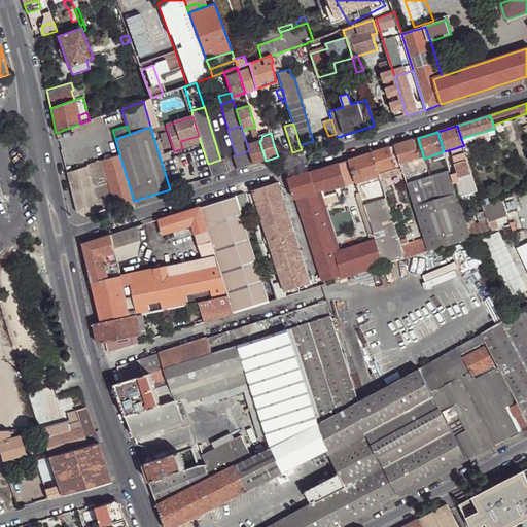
[(199,136),(180,141),(182,148),(201,143),(199,136)]
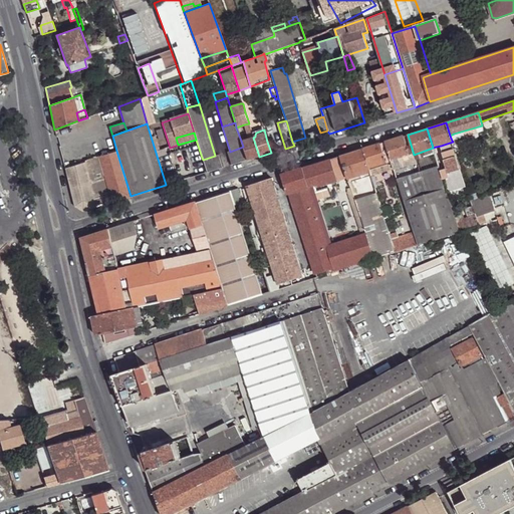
[(405,136),(386,142),(392,160),(400,158),(410,154),(405,136)]
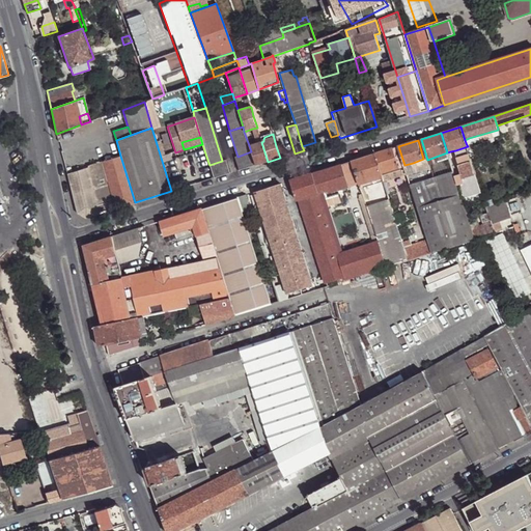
[(255,165),(268,162),(261,142),(256,143),(249,145),(251,151),(255,165)]
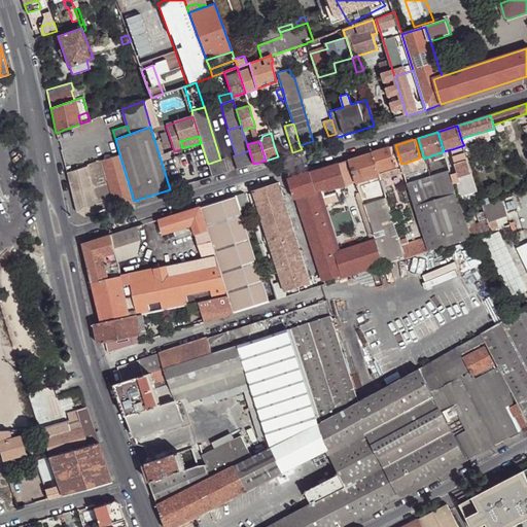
[(278,156),(284,154),(281,143),(274,145),(278,156)]
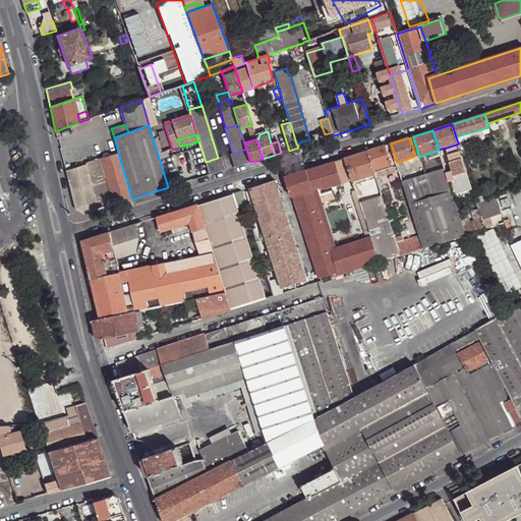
[(391,143),(368,151),(373,169),(397,162),(391,143)]
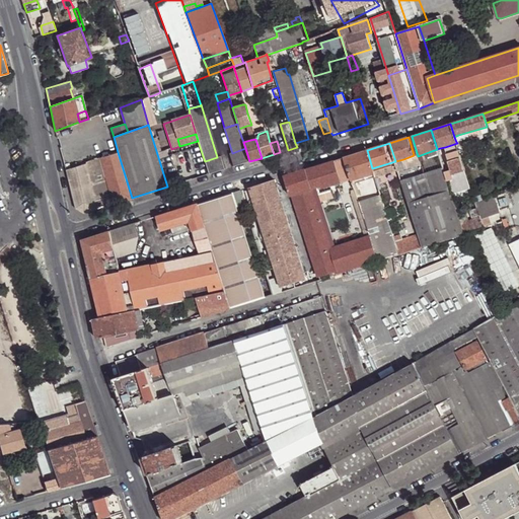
[(458,148),(457,143),(445,147),(448,161),(461,157),(458,148)]
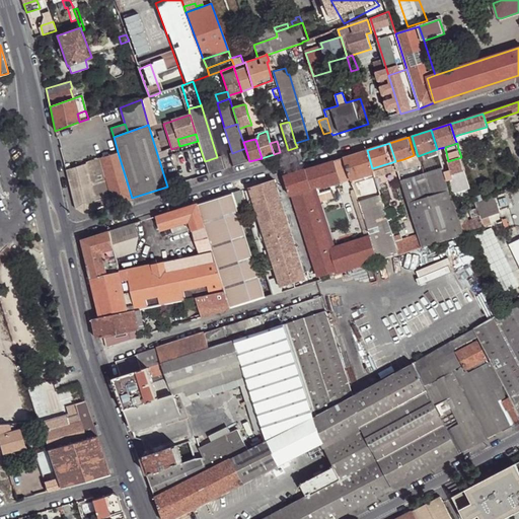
[(233,167),(249,161),(245,148),(232,153),(229,154),(233,167)]
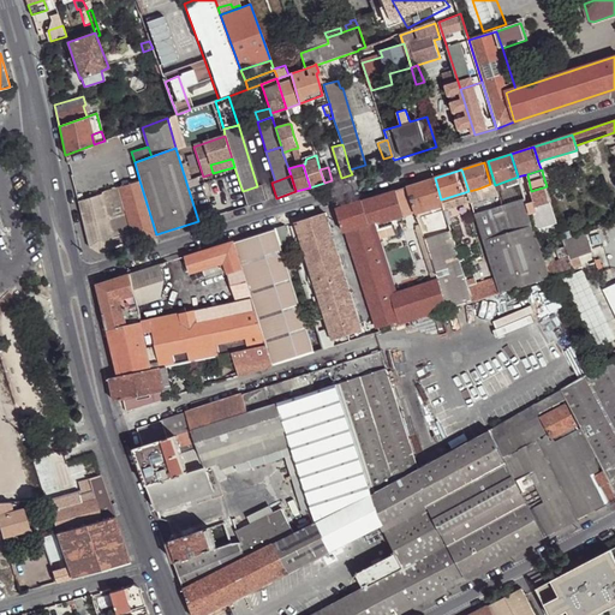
[(518,177),(495,185),(497,190),(520,183),(518,177)]
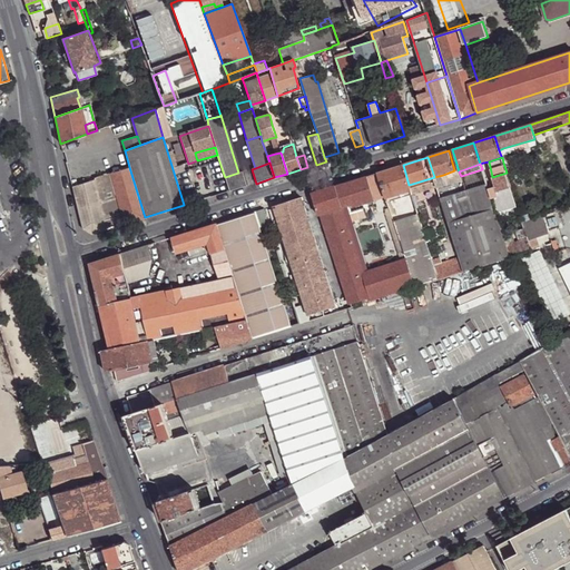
[(403,165),(377,173),(384,194),(385,197),(411,189),(409,185),(403,165)]
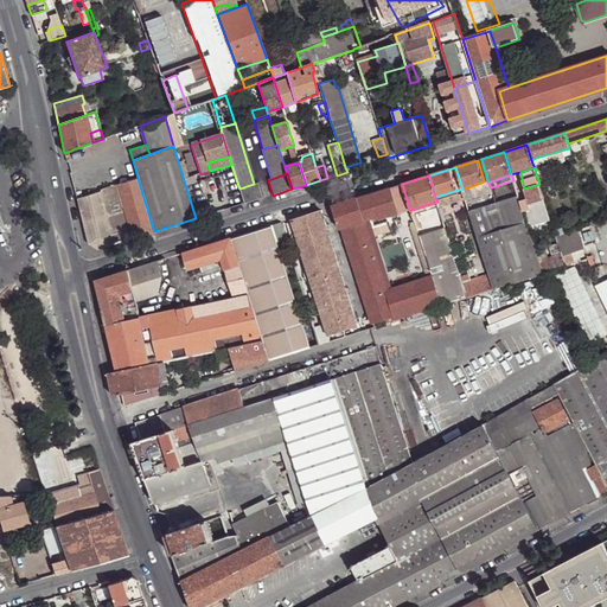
[(133,238),(154,231),(138,178),(116,185),(133,238)]
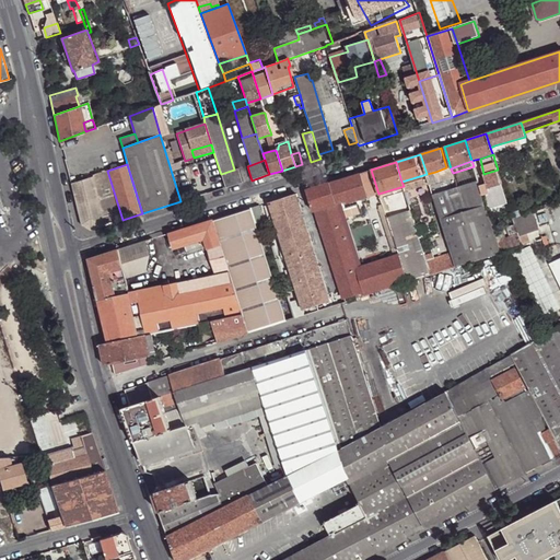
[(446,167),(435,172),(436,177),(448,174),(446,167)]
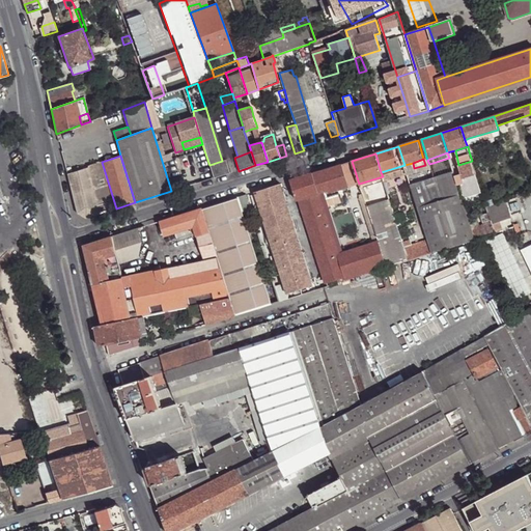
[(214,178),(230,173),(226,160),(222,161),(210,165),(214,178)]
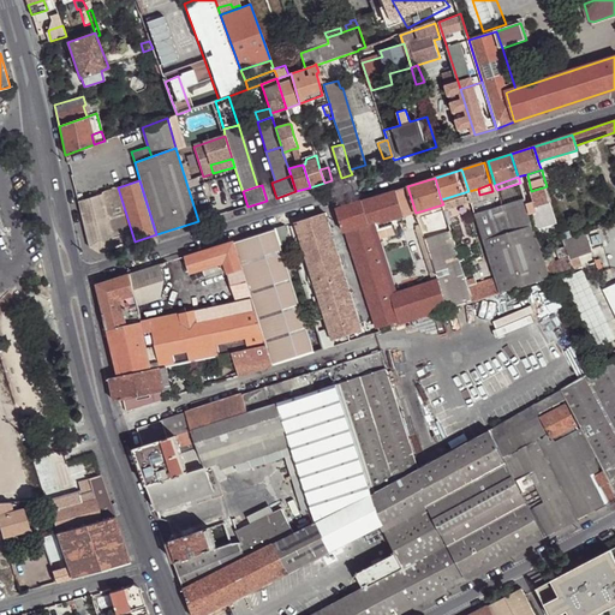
[(407,186),(336,209),(344,232),(347,231),(380,332),(402,324),(401,321),(393,296),(370,224),(415,209),(407,186)]
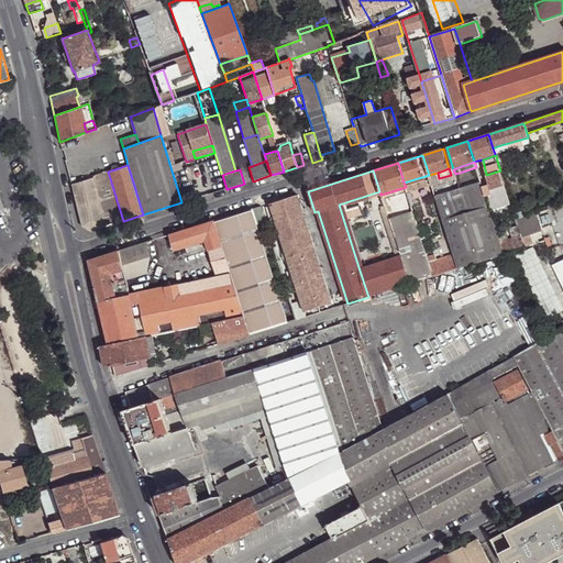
[(500,170),(486,175),(490,189),(505,185),(500,170)]
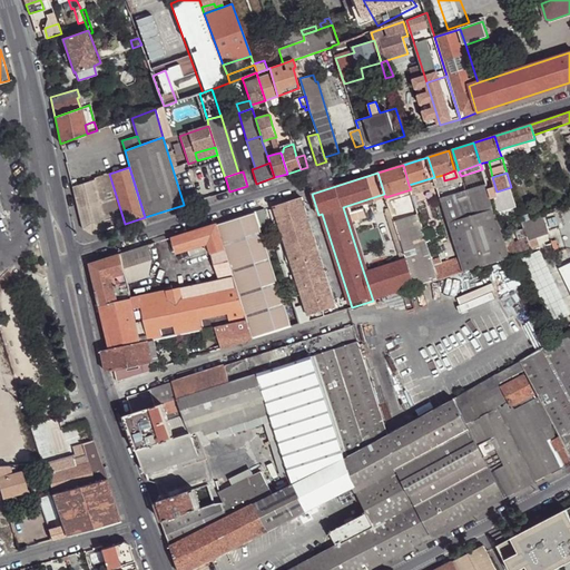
[(91,234),(125,224),(109,174),(72,186),(82,228),(91,234)]
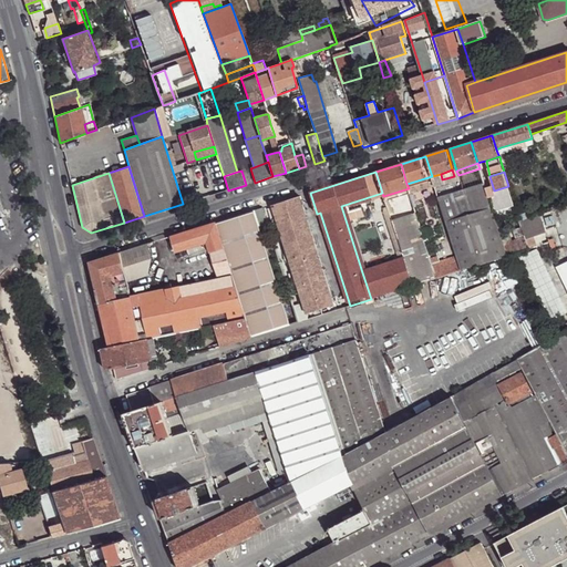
[(441,174),(432,176),(436,192),(445,188),(442,179),(441,174)]
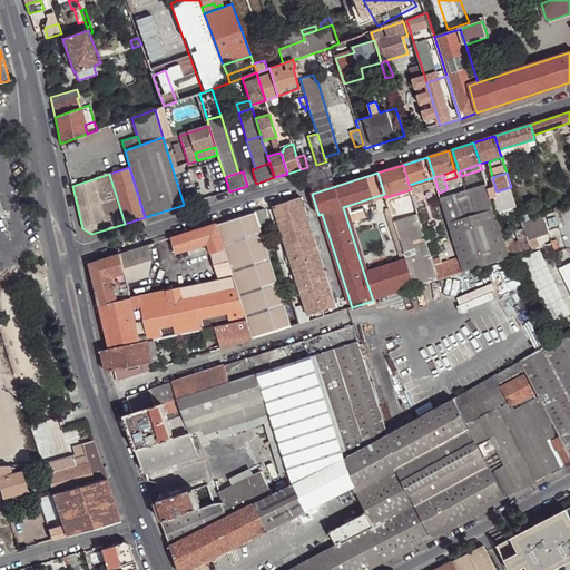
[(465,192),(487,265),(510,257),(507,245),(487,185),(465,192)]
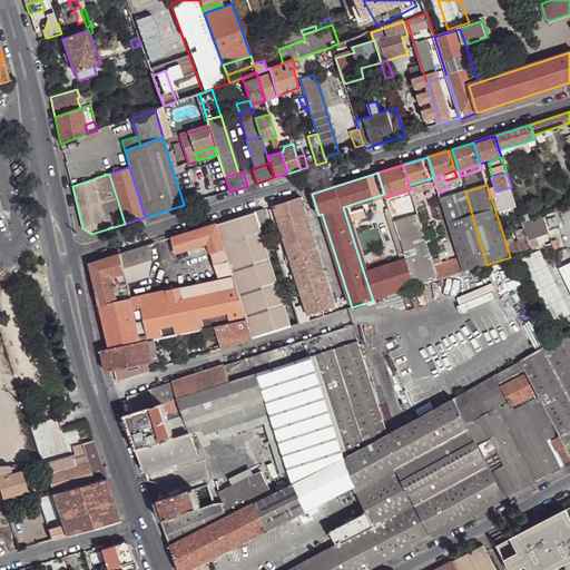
[(448,189),(439,193),(441,199),(462,193),(460,186),(448,189)]
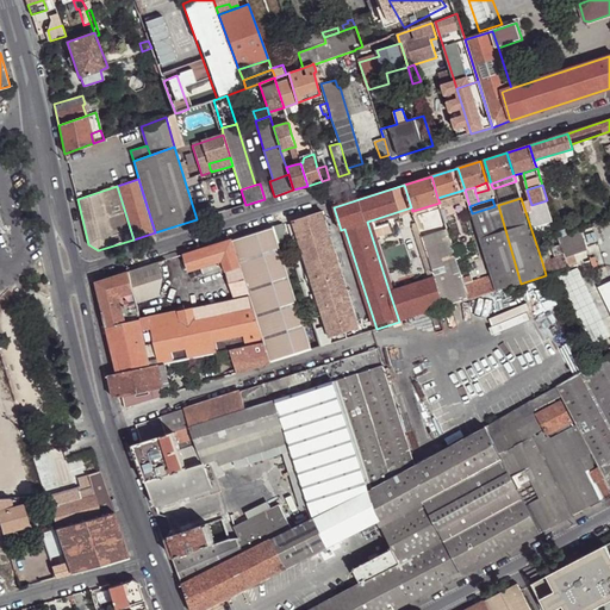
[(440,203),(412,211),(414,216),(441,209),(440,203)]
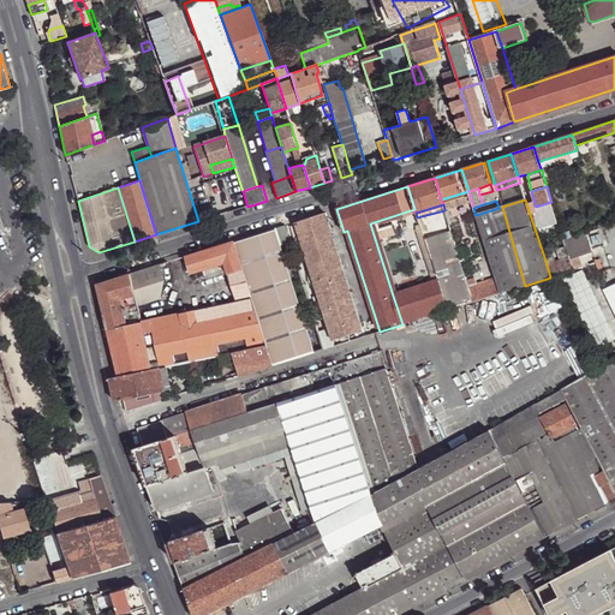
[(476,215),(495,276),(501,293),(525,286),(502,207),(499,208),(476,215)]
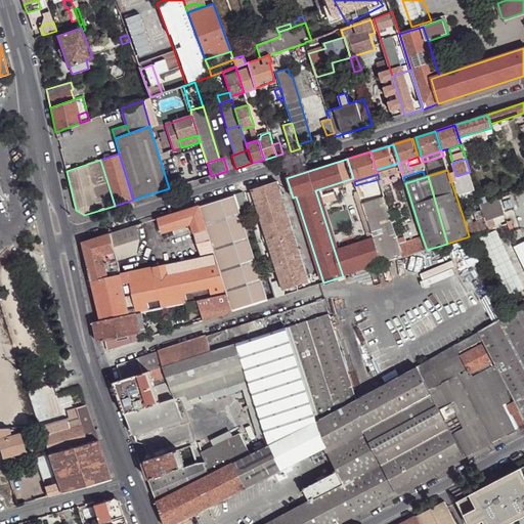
[(265,184),(252,189),(284,290),(304,284),(309,281),(277,181),(265,184)]
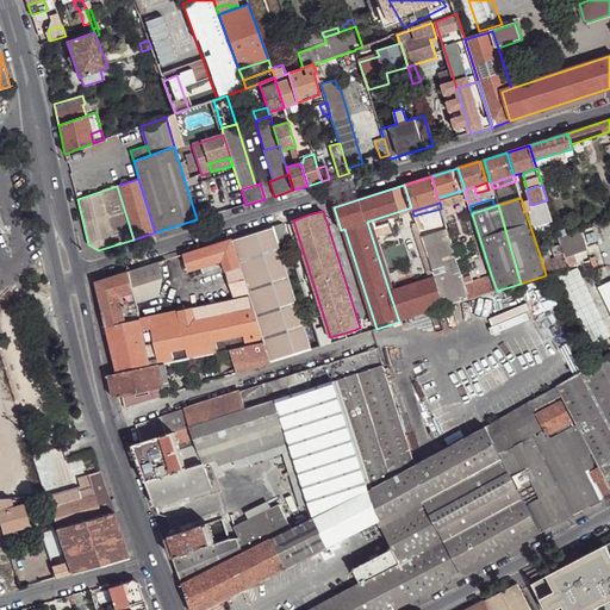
[(284,224),(274,226),(279,244),(288,242),(284,224)]
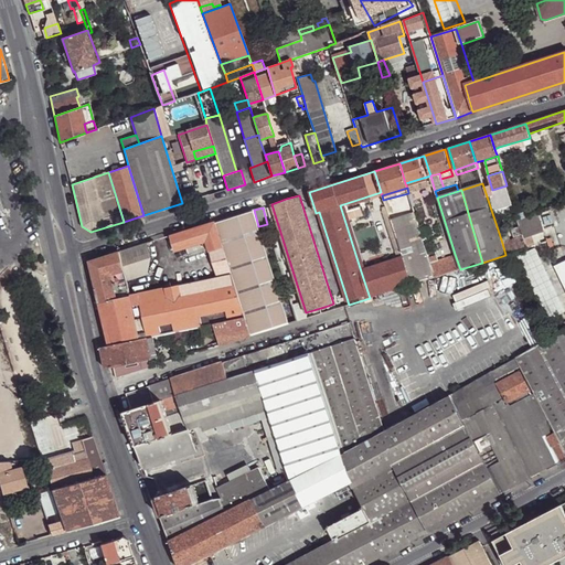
[(254,210),(215,222),(223,246),(228,265),(244,318),(251,337),(281,327),(290,324),(258,226),(254,210)]
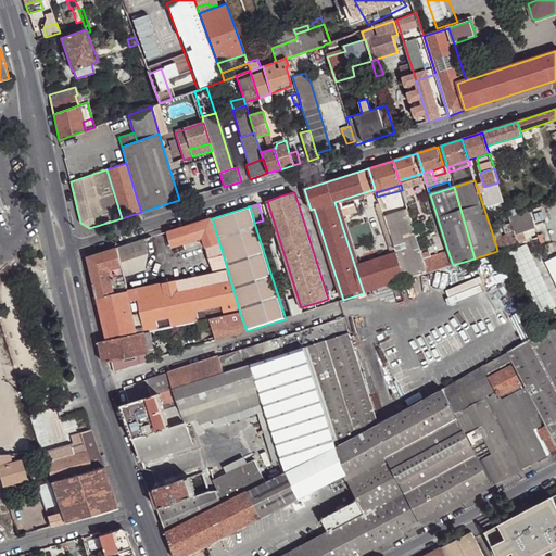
[(403,277),(404,280),(429,273),(425,262),(422,252),(408,209),(383,216),(395,254),(403,277)]
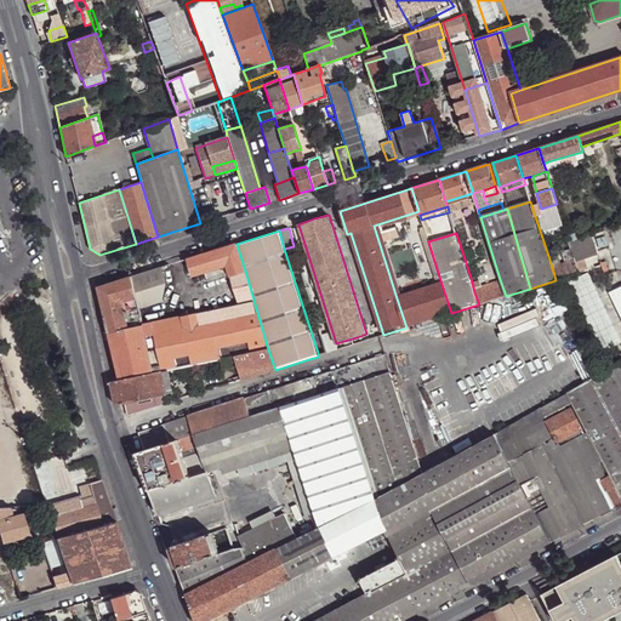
[(592,237),(569,245),(571,250),(574,258),(584,256),(597,251),(592,237)]
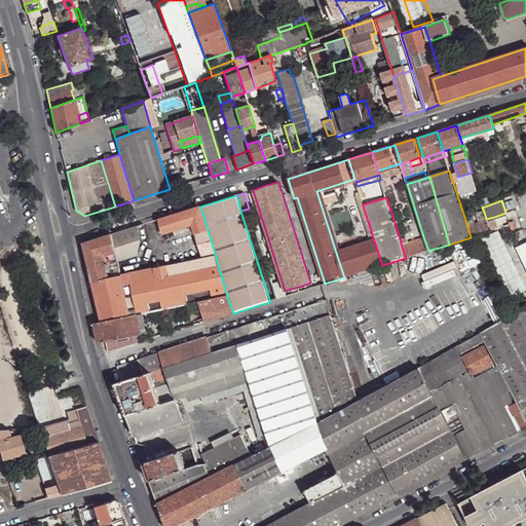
[(200,207),(160,219),(164,233),(174,230),(177,238),(195,232),(196,233),(208,229),(200,207)]
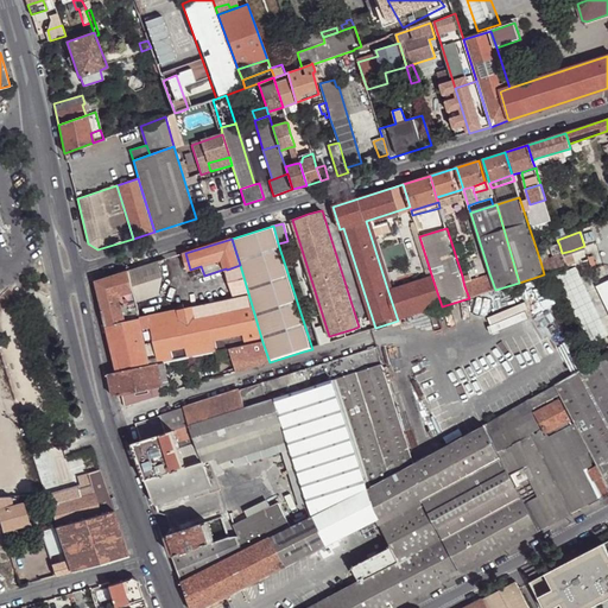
[(562,253),(559,245),(551,247),(553,258),(563,254),(562,253)]
